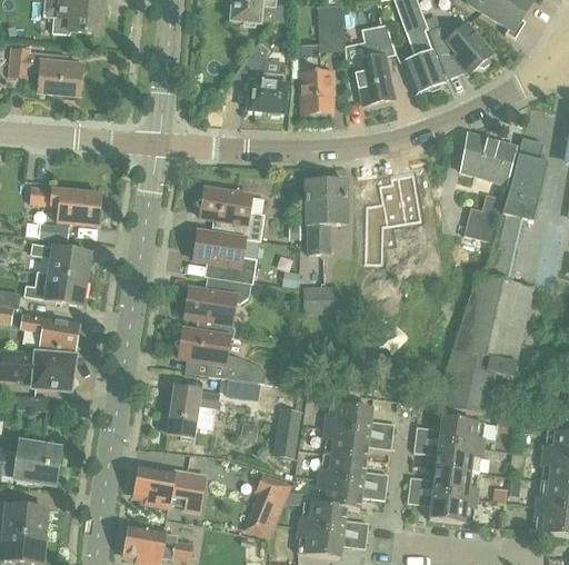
[(70,33),(70,32),(101,35),(105,0),(45,0),(43,16),(53,17),(51,32),(70,33)]
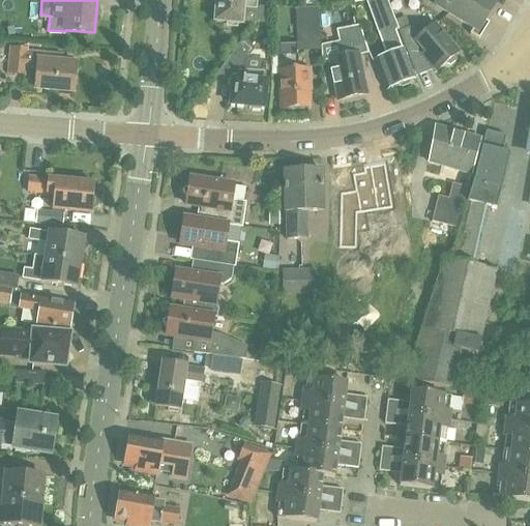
[(216,0),(214,19),(242,21),(254,22),(262,10),(263,5),(256,4),(257,0),(216,0)]
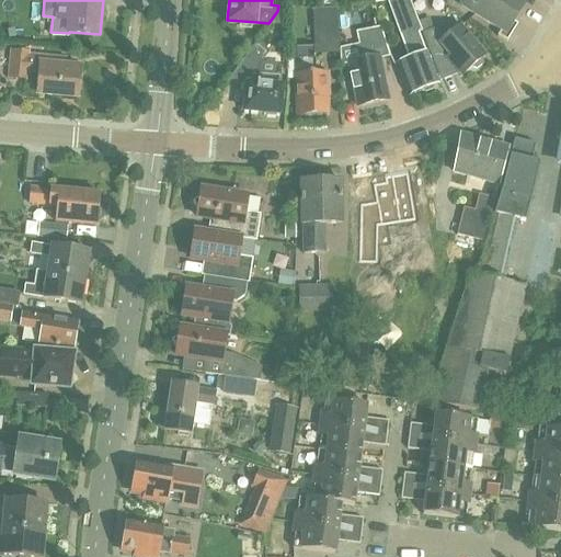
[(390,0),(398,21),(402,33),(401,33),(410,56),(399,60),(411,91),(438,81),(419,29),(421,27),(411,0),(390,0)]
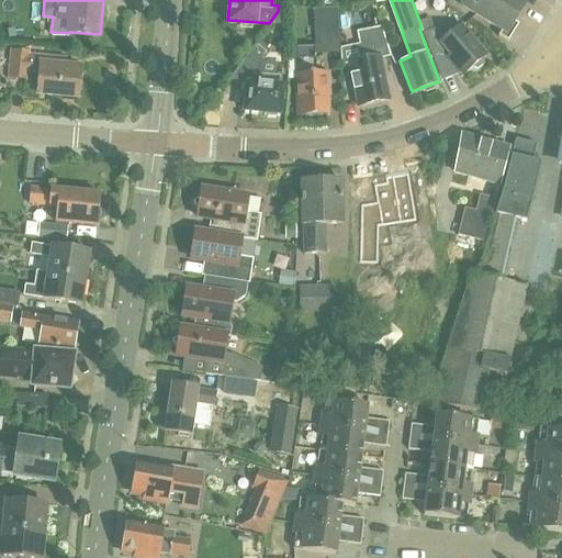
[(463,0),(462,2),(502,26),(498,33),(508,38),(514,29),(512,22),(525,0),(463,0)]
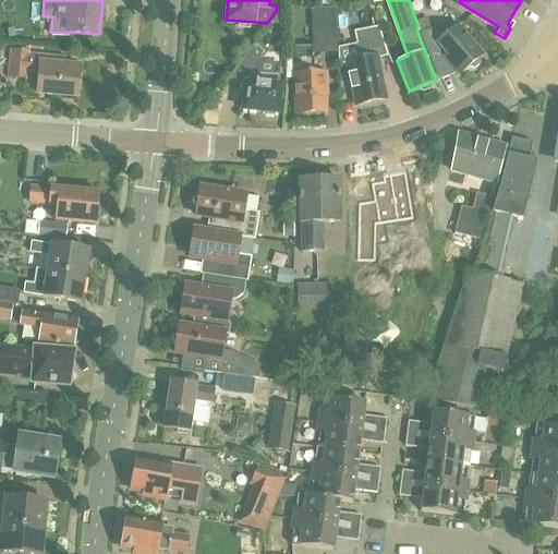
[(311,5),(313,41),(295,43),(296,108),(305,108),(305,111),(318,110),(318,108),(326,107),(325,92),(327,92),(326,68),(314,69),(314,50),(338,49),(336,4),(311,5)]
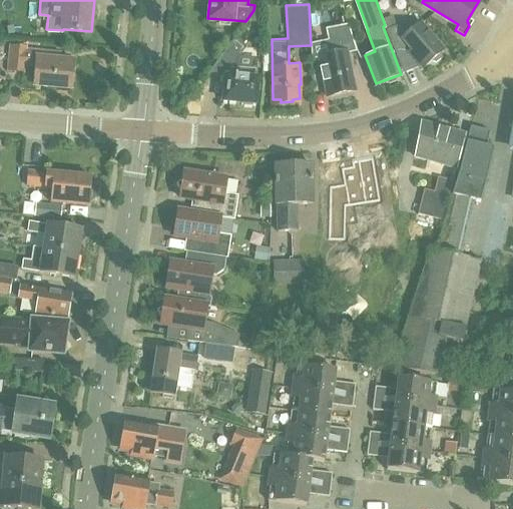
[(354,48),(356,48),(348,20),(326,25),(332,52),(319,54),(327,93),(356,87),(348,49),(354,48)]
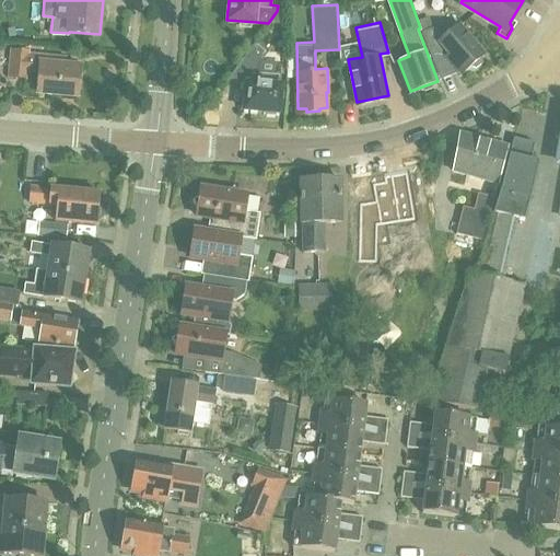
[(422,30),(439,72),(450,68),(455,64),(462,71),(471,64),(476,66),(483,59),(481,54),(483,53),(459,23),(447,33),(439,23),(422,30)]
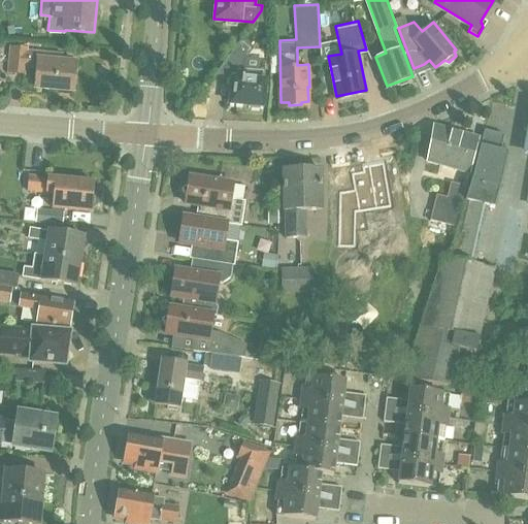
[(229,74),(229,84),(231,84),(230,102),(263,104),(265,77),(262,77),(263,68),(242,67),(242,60),(254,44),(240,35),(215,73),(229,74)]
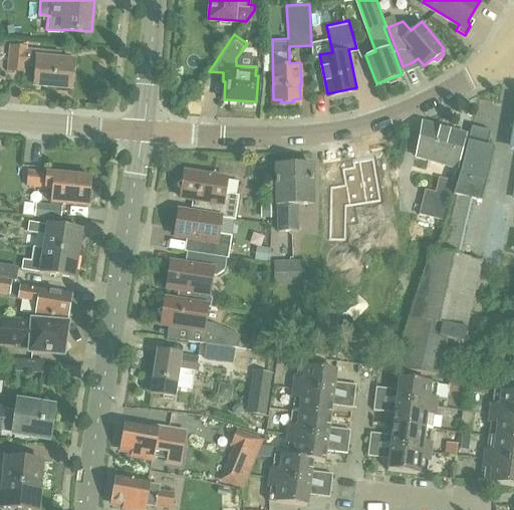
[(72,85),(74,57),(60,56),(61,50),(26,48),(26,46),(11,44),(9,67),(24,68),(24,63),(36,63),(35,83),(72,85)]
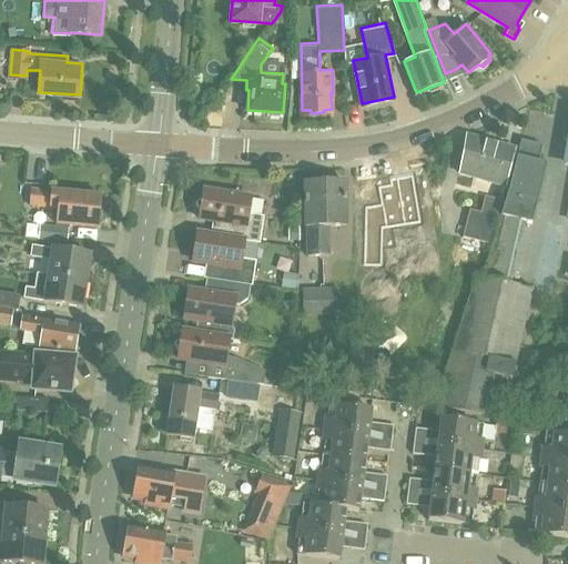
[(504,183),(514,147),(466,134),(457,171),(504,183)]
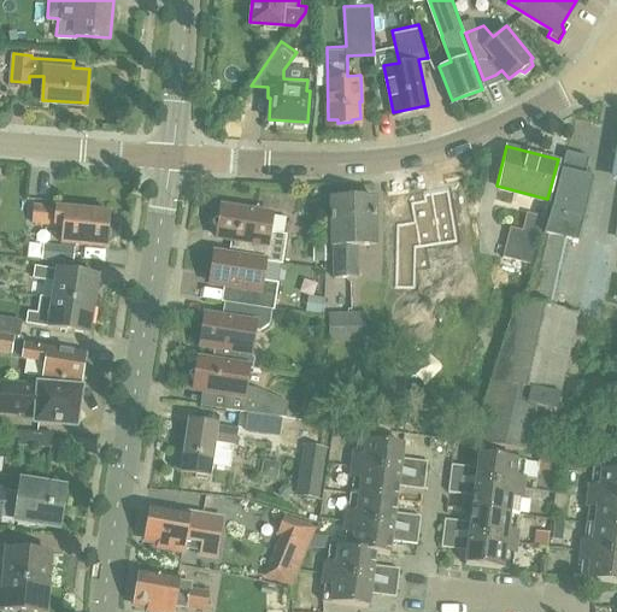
[(552,206),(523,300),(550,307),(569,236),(577,239),(592,181),(577,177),(583,153),(566,148),(552,206)]
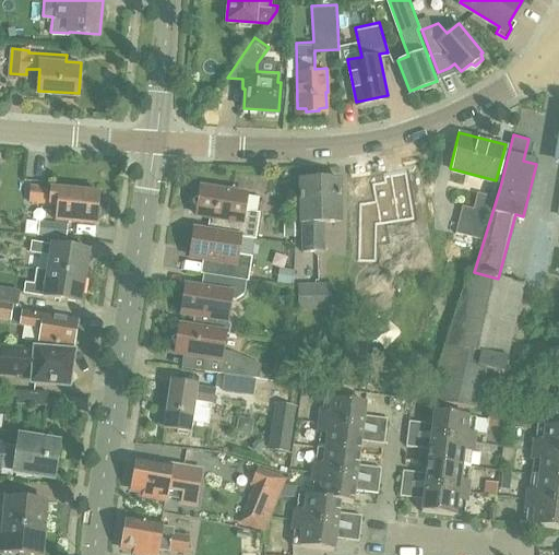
[(359,200),(358,257),(376,257),(376,221),(379,221),(413,214),(405,168),(383,173),(371,175),(372,180),(375,197),(359,200)]
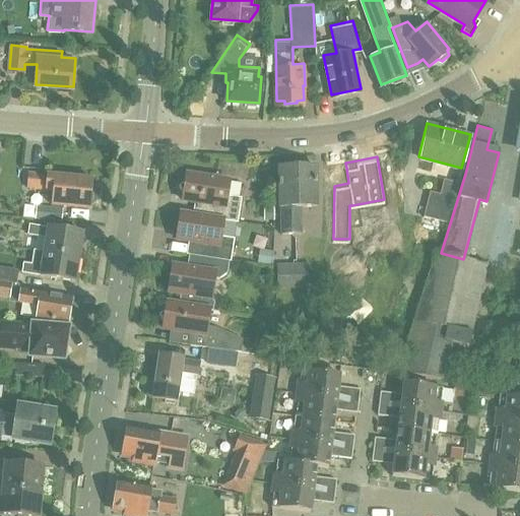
[(300,203),(316,203),(316,165),(278,166),(278,205),(280,205),(280,232),(301,232),(300,203)]
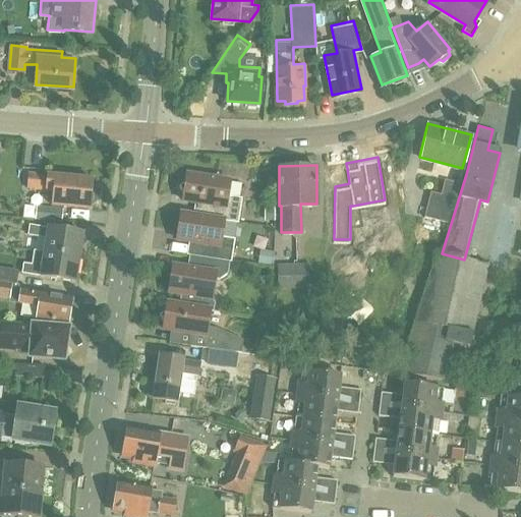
[(54,187),(53,203),(90,207),(93,177),(29,171),(26,184),(54,187)]
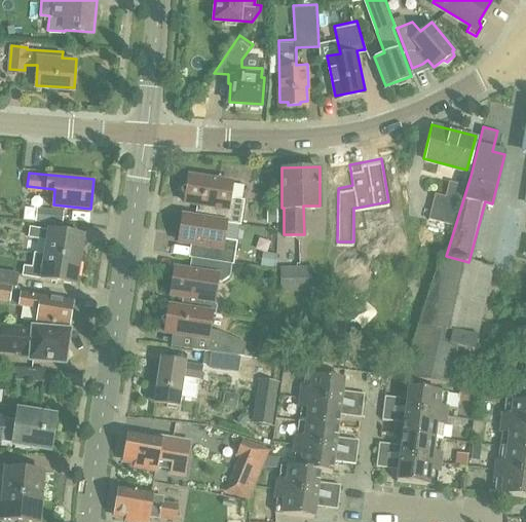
[(203,218),(226,221),(239,223),(243,198),(229,196),(232,181),(225,180),(220,173),(213,178),(189,174),(188,181),(181,186),(186,193),(185,200),(203,203),(205,207),(203,217),(203,218)]
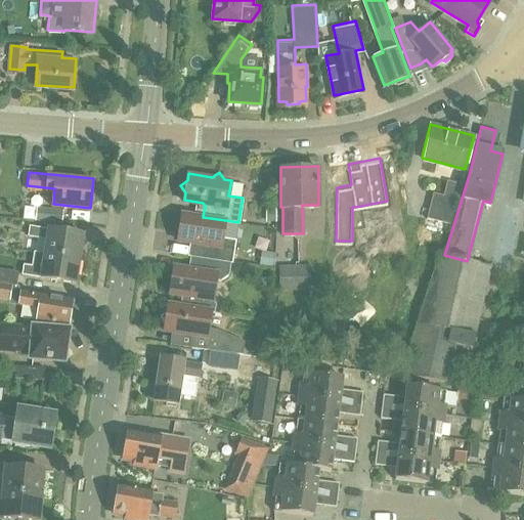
[(427,216),(450,222),(455,201),(462,177),(445,172),(440,191),(434,190),(430,204),(427,216)]
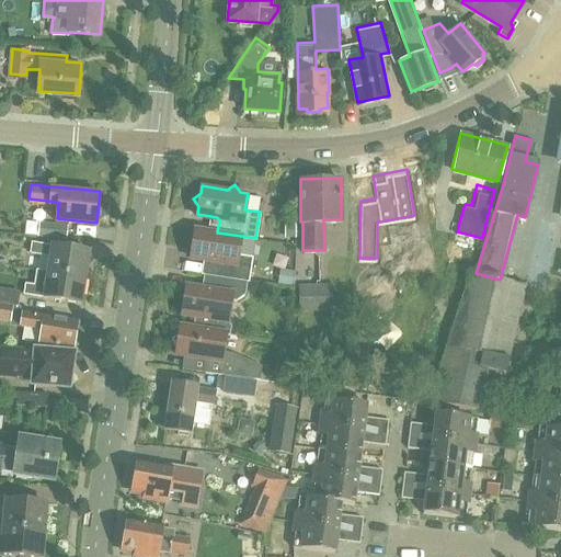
[(67,237),(68,222),(39,219),(38,234),(67,237)]
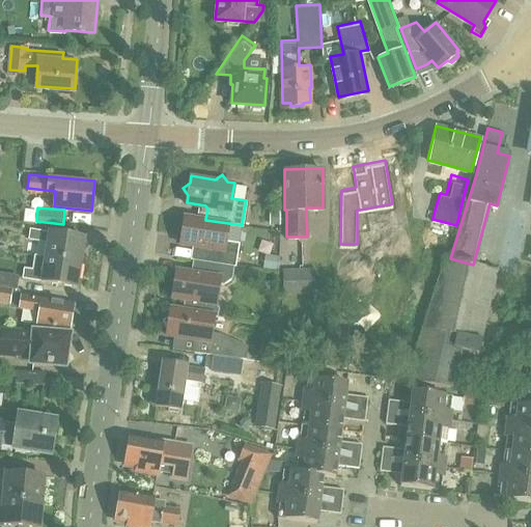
[(205,220),(205,219),(185,216),(180,242),(204,246),(202,258),(202,259),(234,265),(235,265),(240,241),(225,239),(228,223),(205,220)]
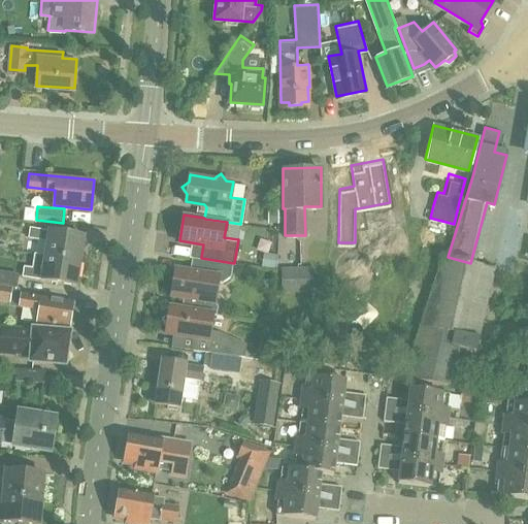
[(46,253),(81,258),(86,233),(31,225),(30,234),(48,237),(46,253)]
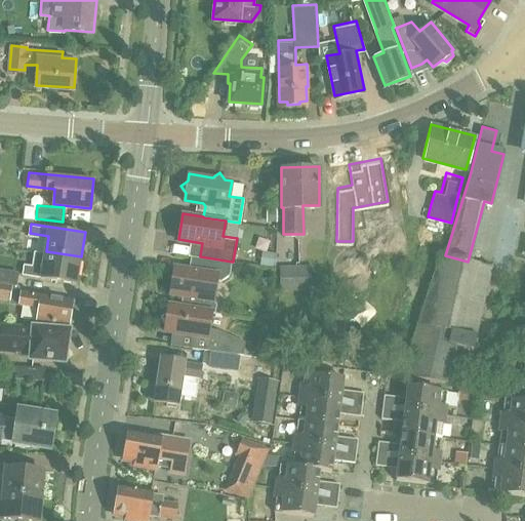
[(81,256),(46,251),(46,252),(34,249),(32,264),(25,263),(23,273),(77,281),(81,256)]
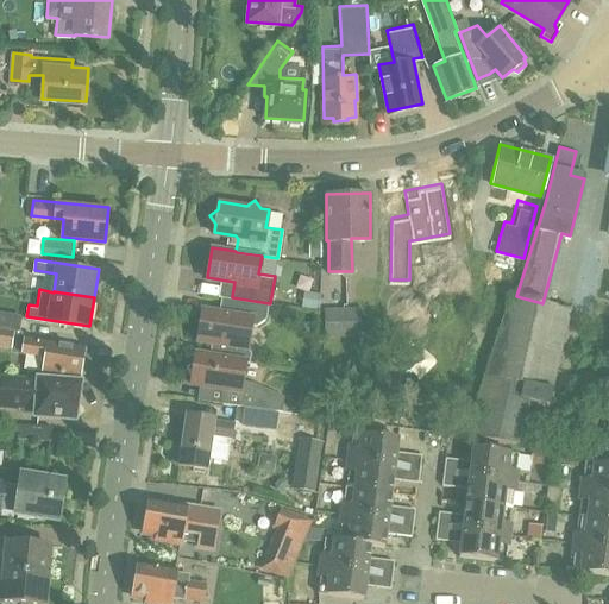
[(232,297),(232,296),(221,295),(219,310),(202,308),(198,338),(219,341),(221,345),(220,354),(220,356),(245,359),(245,360),(249,360),(251,351),(248,346),(251,323),(256,323),(267,316),(269,303),(232,297)]
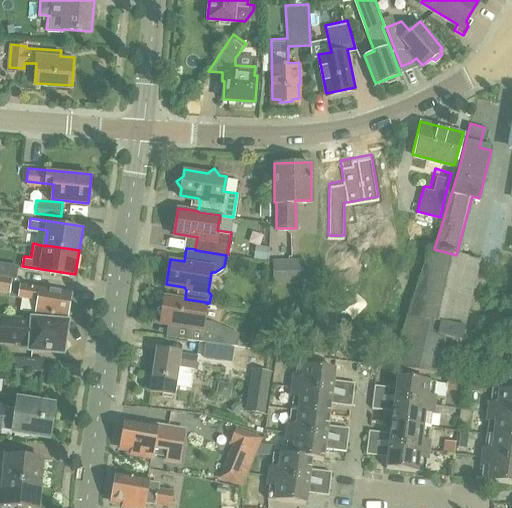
[(481,260),(456,255),(434,249),(429,248),(407,313),(406,313),(391,364),(437,371),(445,335),(461,339),(465,326),(481,260)]
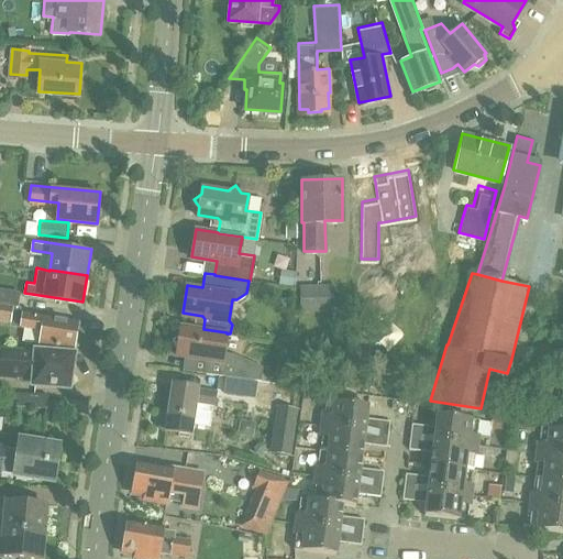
[(333,309),(332,283),(300,283),(300,310),(333,309)]
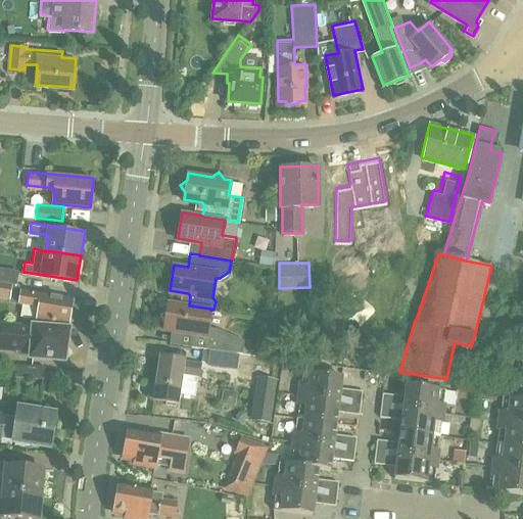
[(0,280),(11,282),(16,283),(18,269),(0,266),(0,280)]
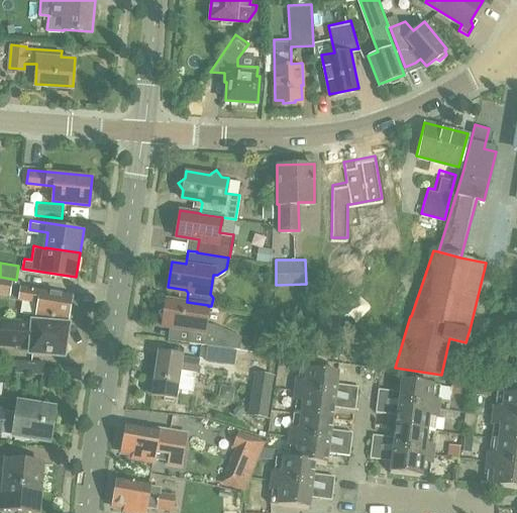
[(11,279),(0,277),(0,291),(9,293),(11,279)]
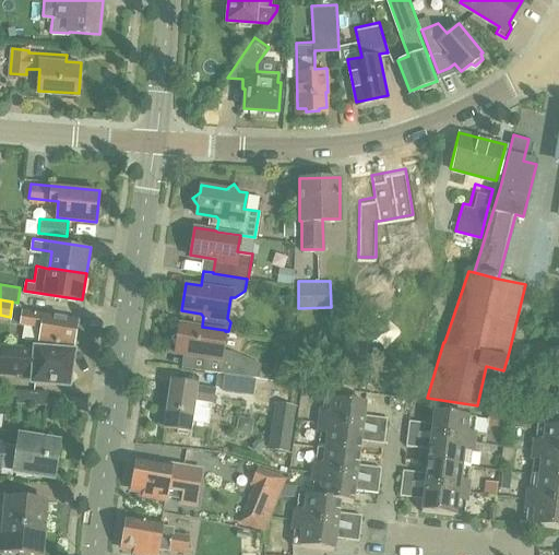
[(73,345),(78,318),(22,308),(20,323),(40,327),(38,340),(73,345)]
